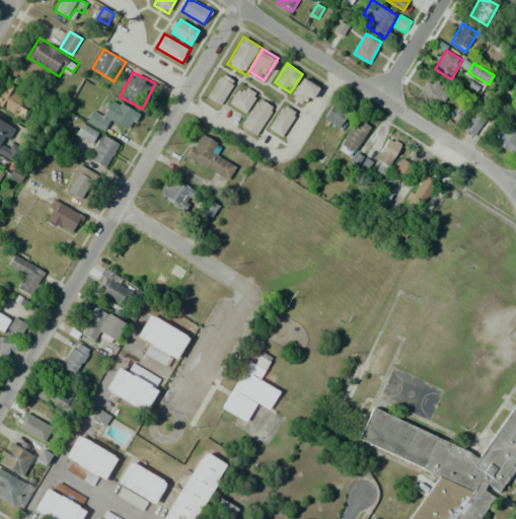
[(223,73),(236,82),(221,105),(208,96),(223,73)]
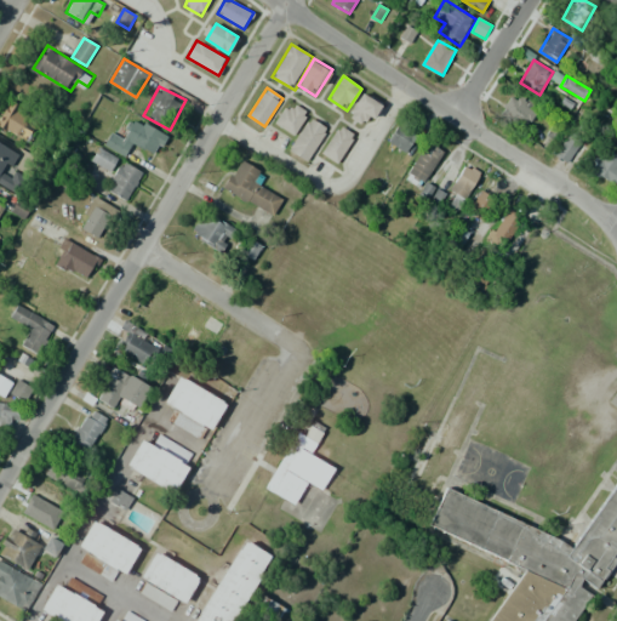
[(364,91),(383,102),(367,127),(349,115),(364,91)]
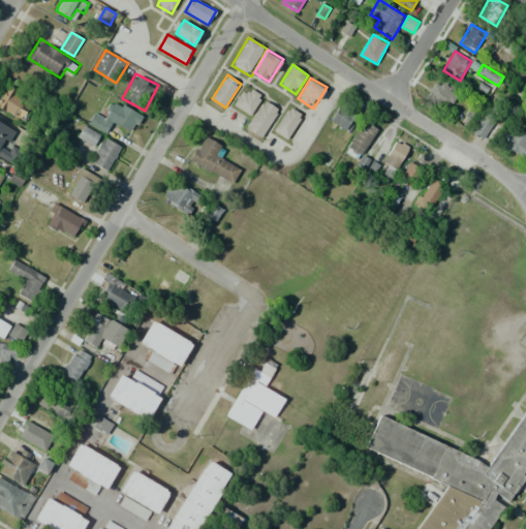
[(426,96),(437,78),(460,92),(449,110),(426,96)]
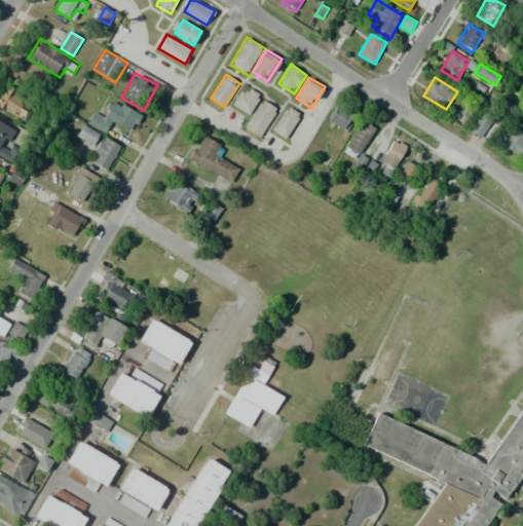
[(246,85),(262,96),(250,115),(233,105),(246,85)]
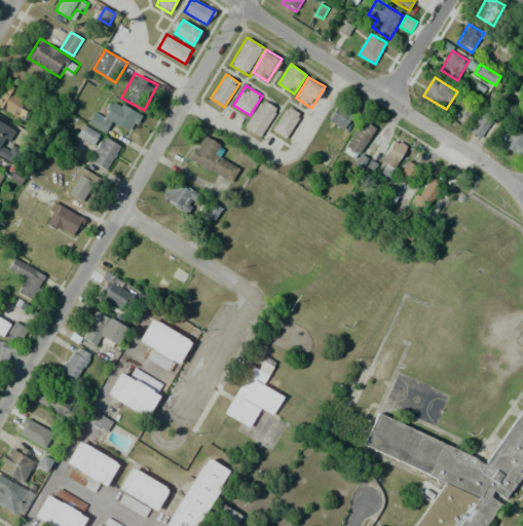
[(0,106),(0,104),(10,86),(34,100),(23,119),(0,106)]
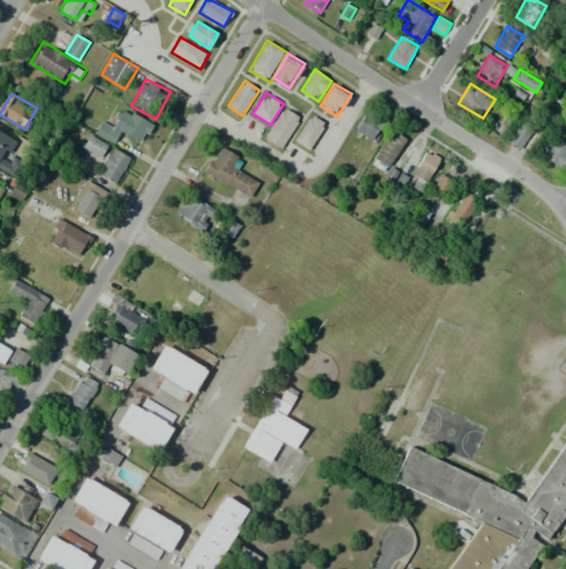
[(506,137),(517,118),(499,107),(488,126),(506,137)]
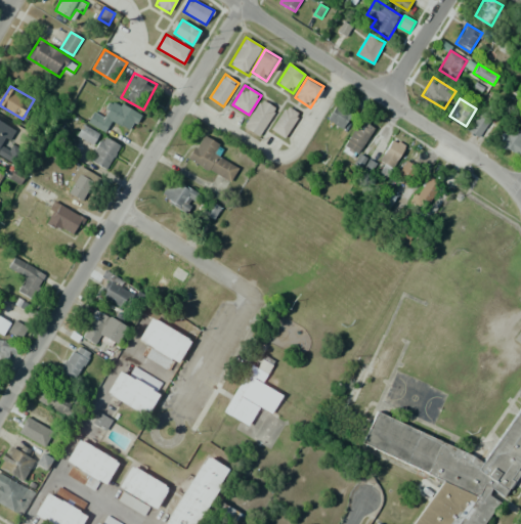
[(104,118),(116,99),(142,116),(130,134),(113,124),(107,133),(90,122),(95,113),(104,118)]
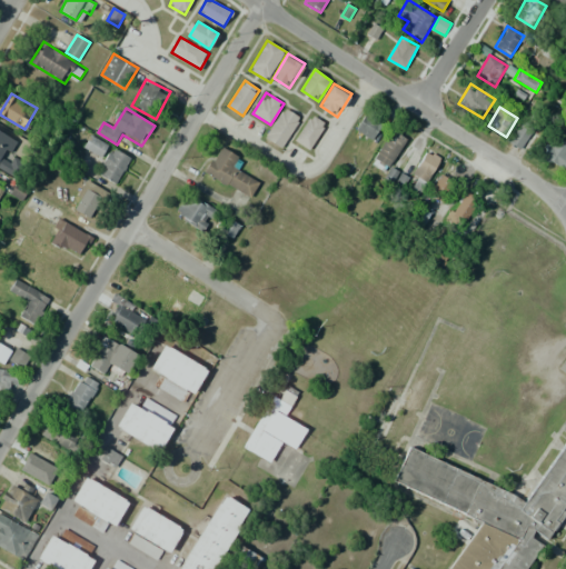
[(286,108),(301,119),(281,148),(266,137),(286,108)]
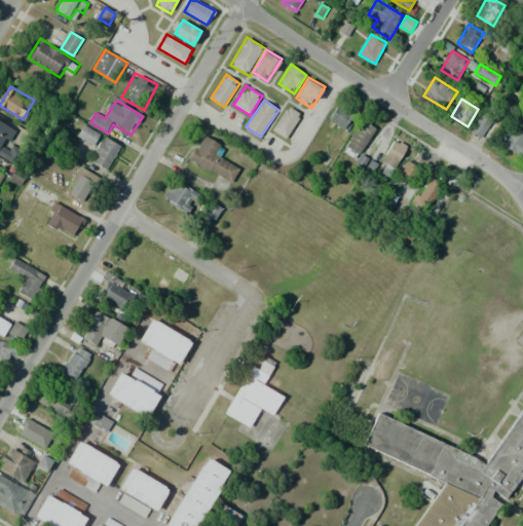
[(344,129),(330,120),(339,105),(355,114),(344,129)]
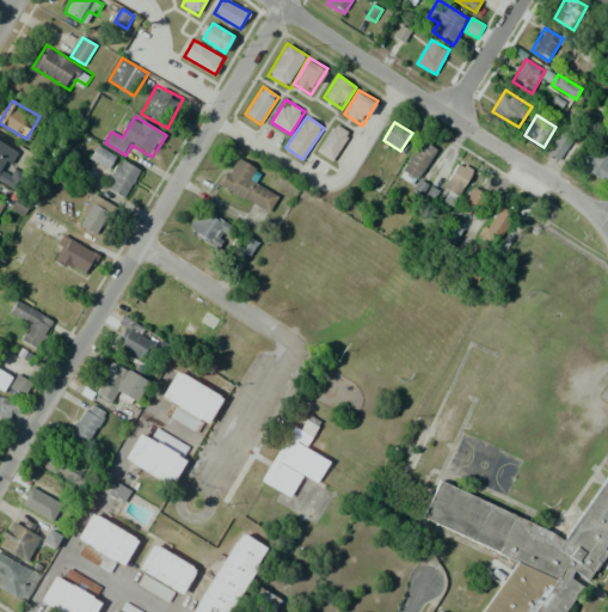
[(336,123),(351,134),(333,161),(318,151),(336,123)]
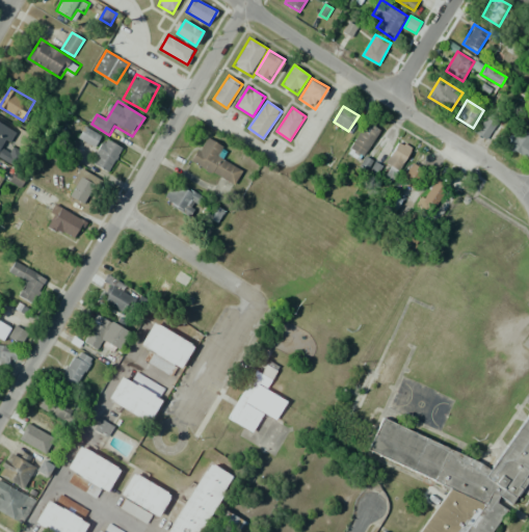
[(487,115),(503,126),(492,142),(476,132),(487,115)]
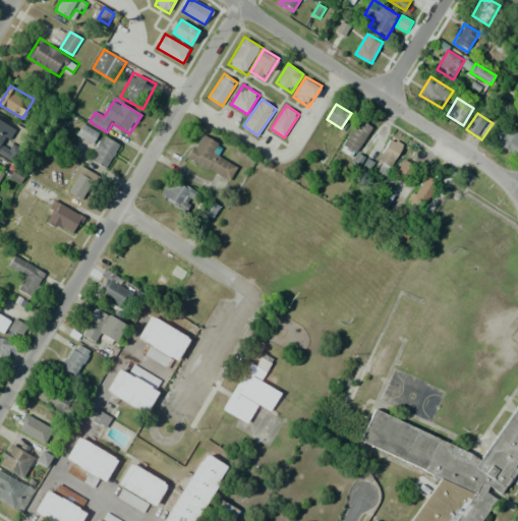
[(0,117),(17,128),(11,138),(25,149),(16,164),(0,154),(0,117)]
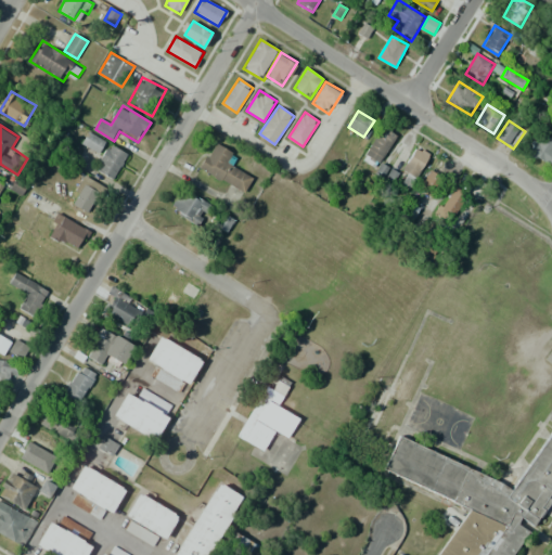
[(383,127),(397,136),(380,165),(364,156),(383,127)]
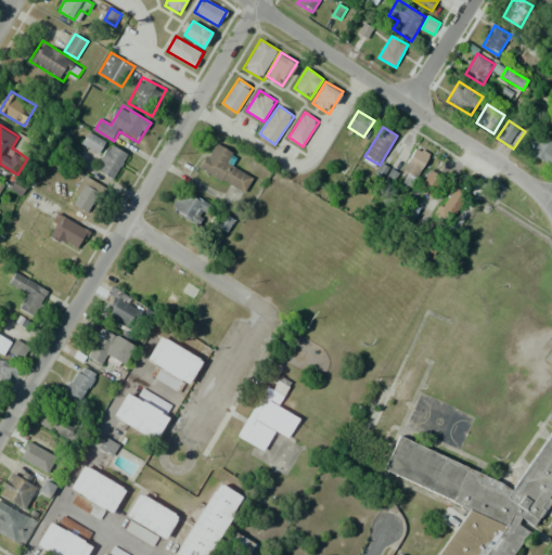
[(82,143),(89,131),(106,142),(100,154),(82,143)]
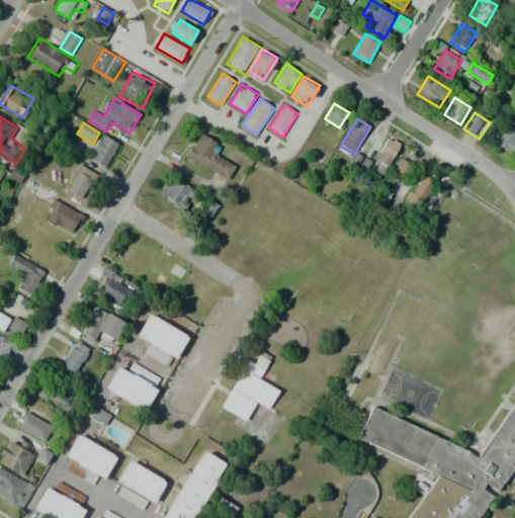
[(514,151),(512,155),(493,143),(504,123),(514,130),(514,151)]
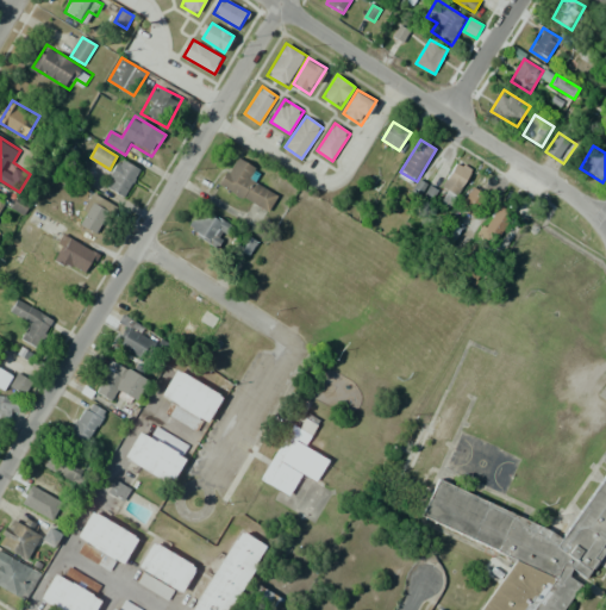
[(217,184),(235,154),(266,172),(260,181),(280,194),(268,215),(217,184)]
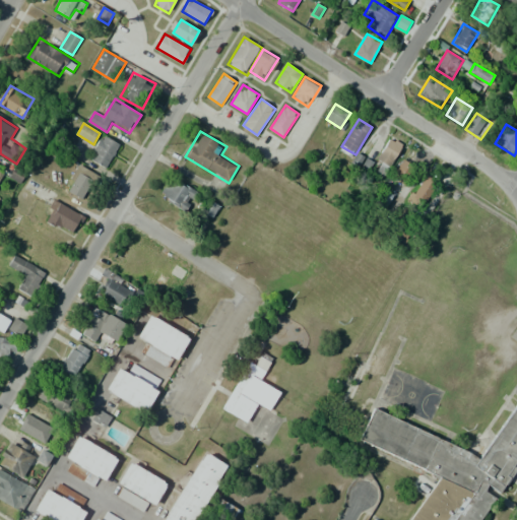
[(104,134),(121,144),(107,169),(89,158),(104,134)]
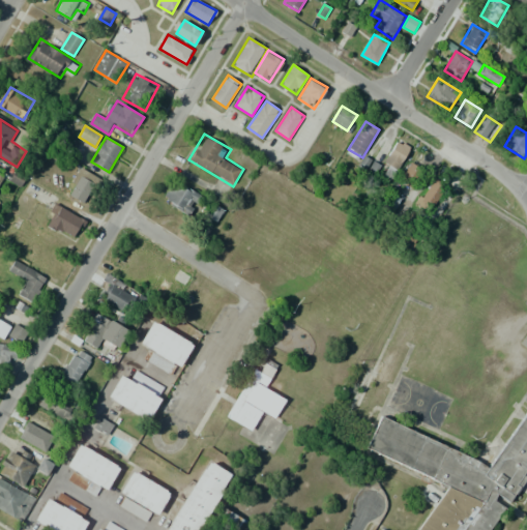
[(391,166),(385,162),(398,143),(410,151),(391,179),(385,175),(391,166)]
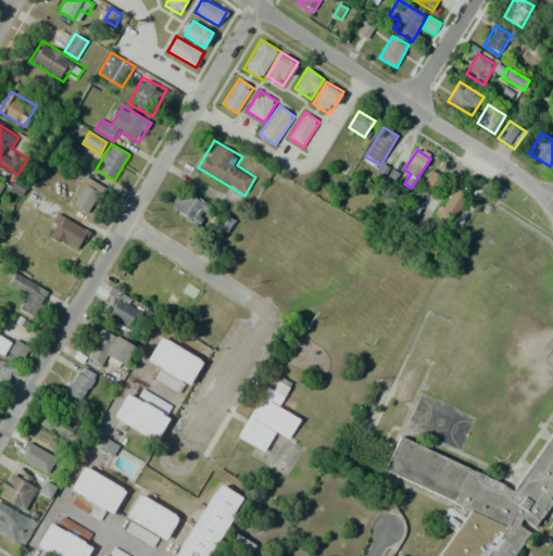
[(432,169),(447,178),(437,193),(423,185),(432,169)]
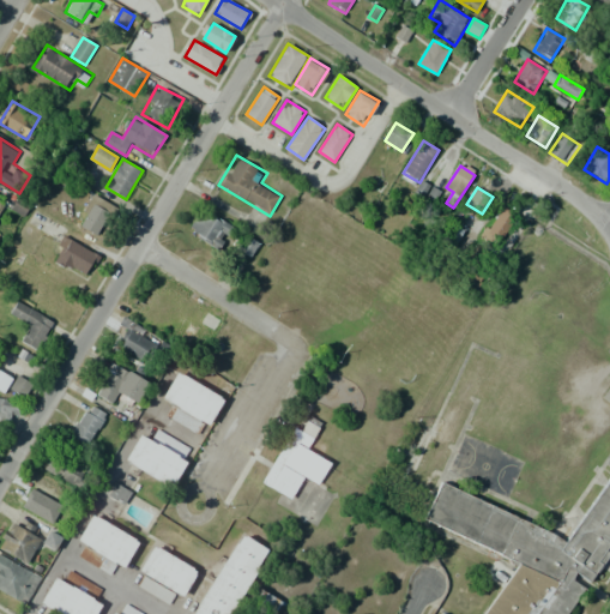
[(94,193),(115,206),(98,235),(77,223),(94,193)]
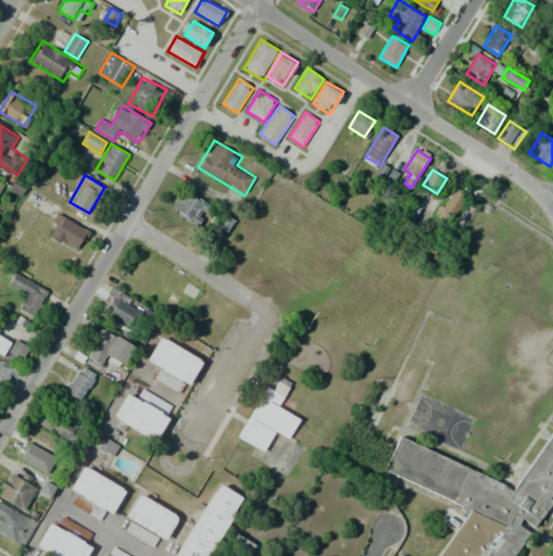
[(459,187),(469,196),(453,219),(442,212),(459,187)]
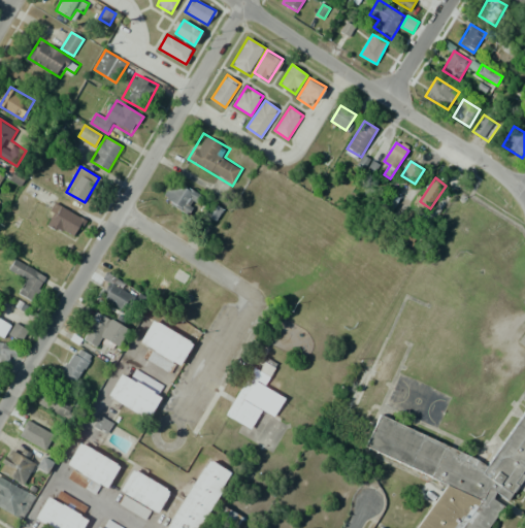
[(163,198),(175,178),(201,195),(190,215),(163,198)]
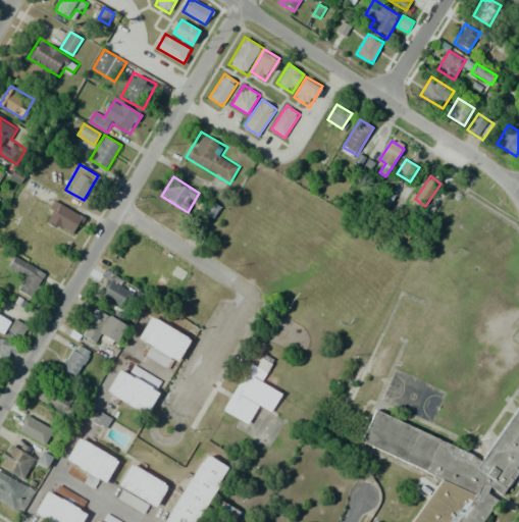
[(44,219),(55,200),(85,217),(73,237),(44,219)]
